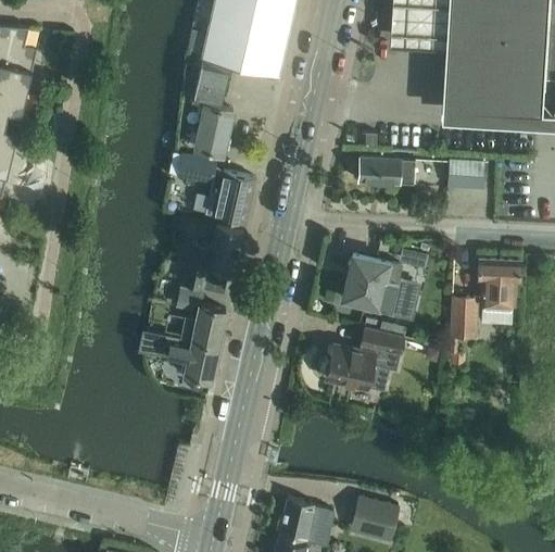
[(204,60),(230,65),(278,76),(295,0),(214,0),(202,59),(204,60)]
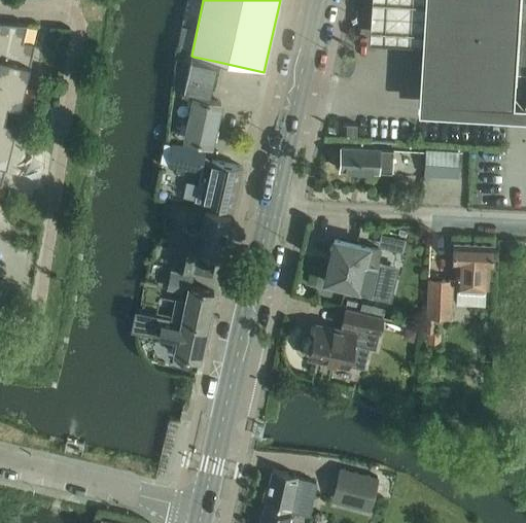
[(410,49),(422,50),(424,0),(372,0),(369,48),(373,48),(391,49),(410,49)]
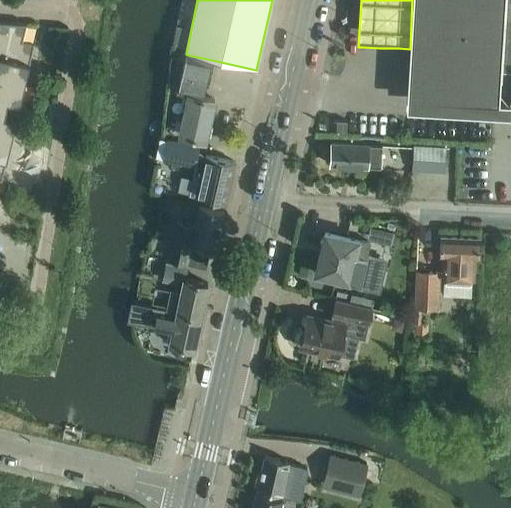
[(406,113),(405,115),(508,121),(510,121),(510,0),(412,0),(410,49),(406,113)]
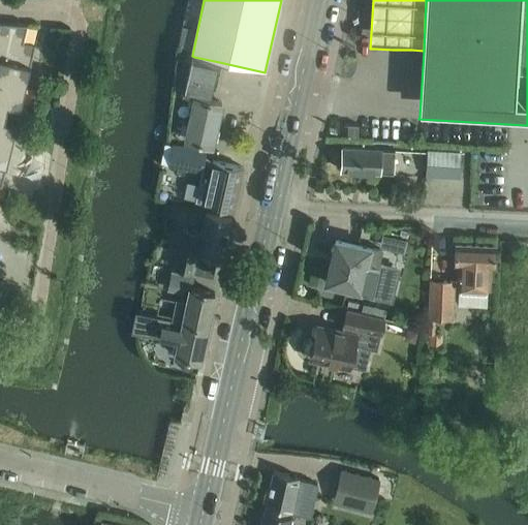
[(0,190),(1,190),(35,49),(24,45),(27,30),(27,28),(0,26),(0,190)]
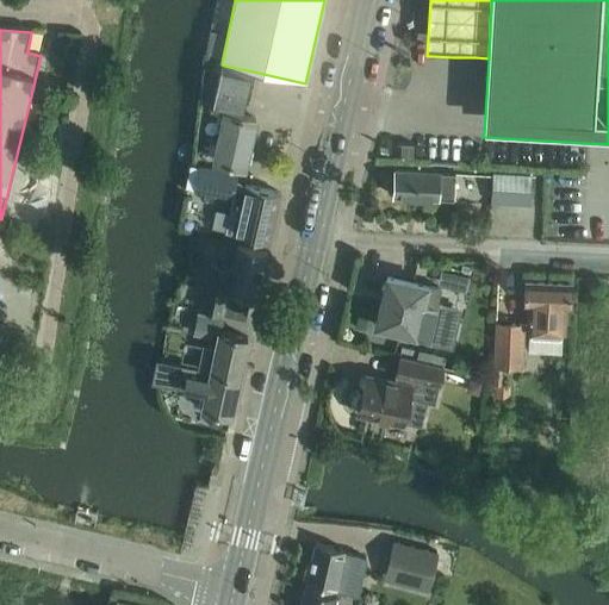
[(219,75),(216,93),(211,114),(223,117),(213,166),(246,173),(256,123),(242,120),(253,72),(224,66),(222,75),(219,75)]
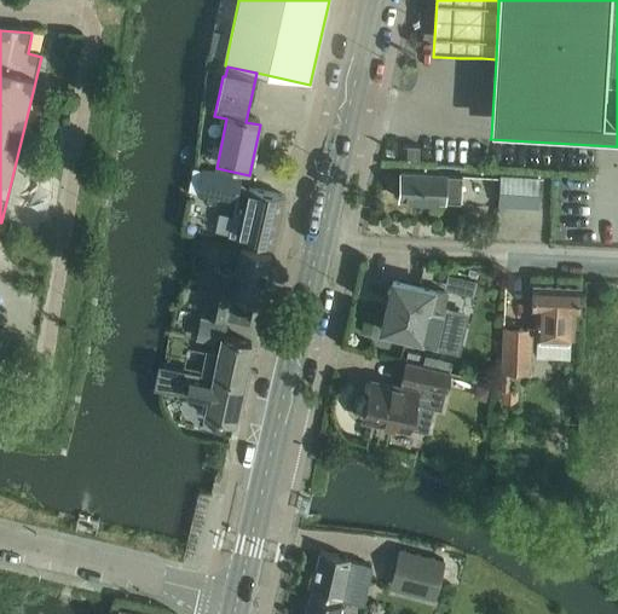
[(409,150),(408,166),(420,167),(421,151),(409,150)]
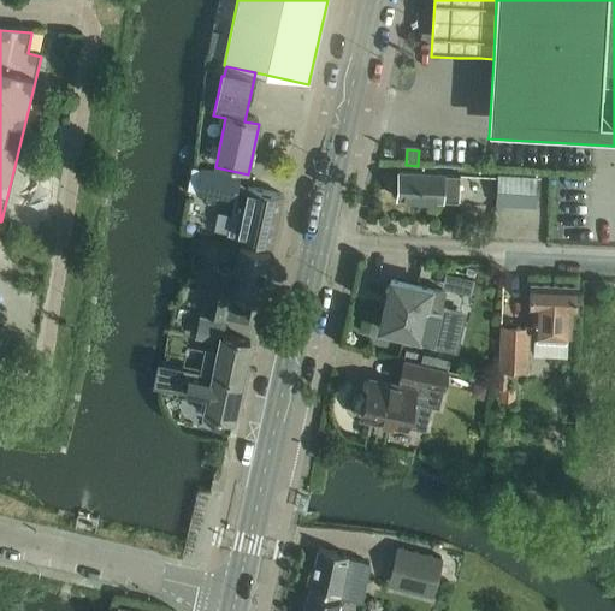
[(202,171),(197,197),(237,205),(242,178),(202,171)]
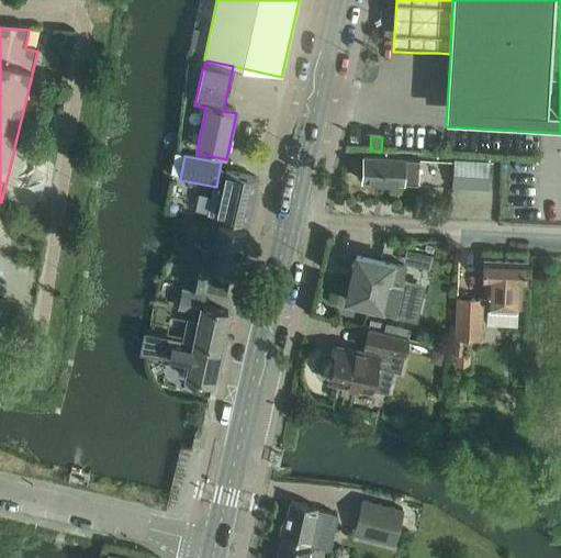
[(362,162),(361,186),(418,189),(419,164),(362,162)]
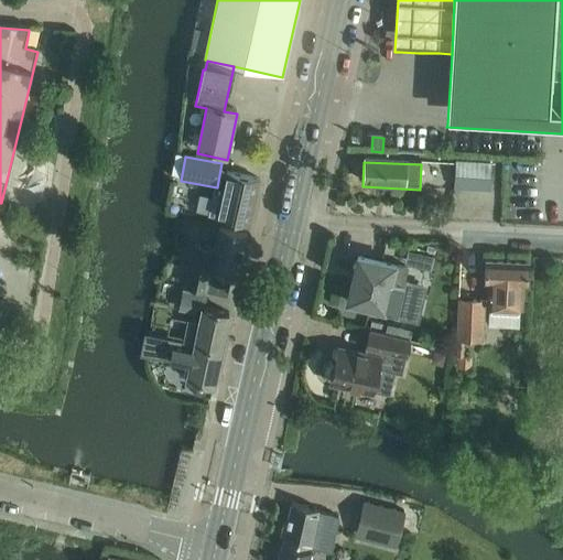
[(456,164),(455,192),(488,193),(489,165),(456,164)]
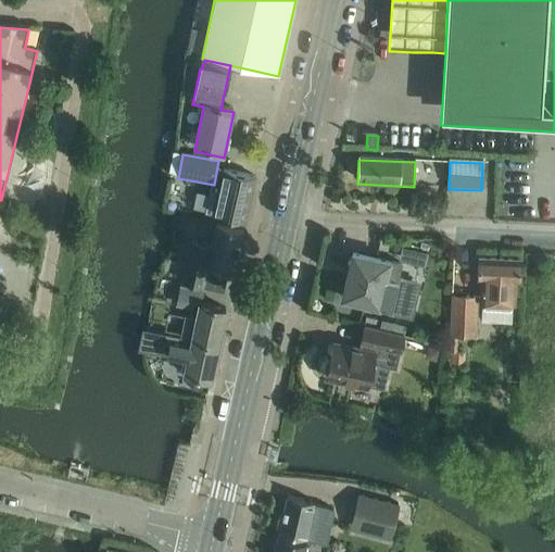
[(256,182),(224,174),(219,192),(211,190),(205,216),(247,225),(256,182)]
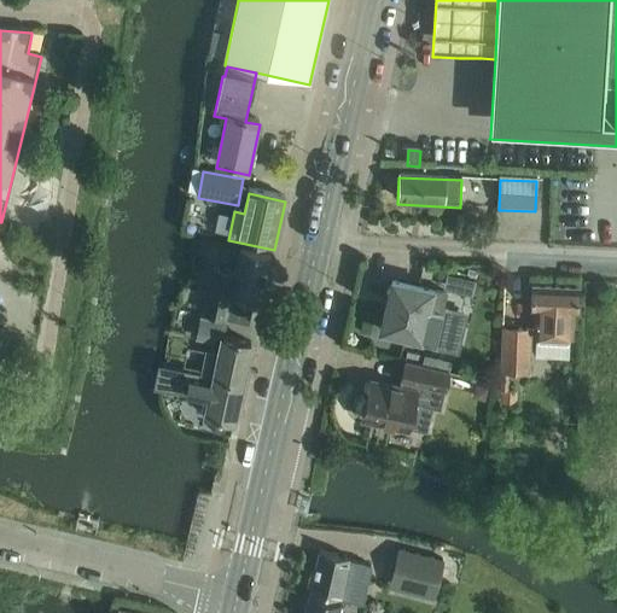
[(254,308),(261,309),(272,261),(239,252),(234,274),(214,269),(203,315),(250,326),(254,308)]
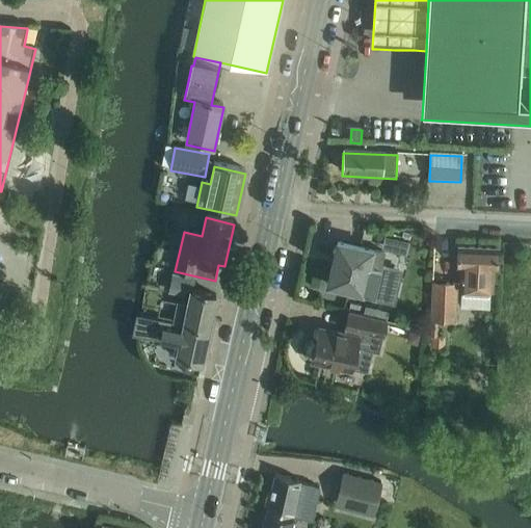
[(386,240),(382,253),(407,259),(410,245),(386,240)]
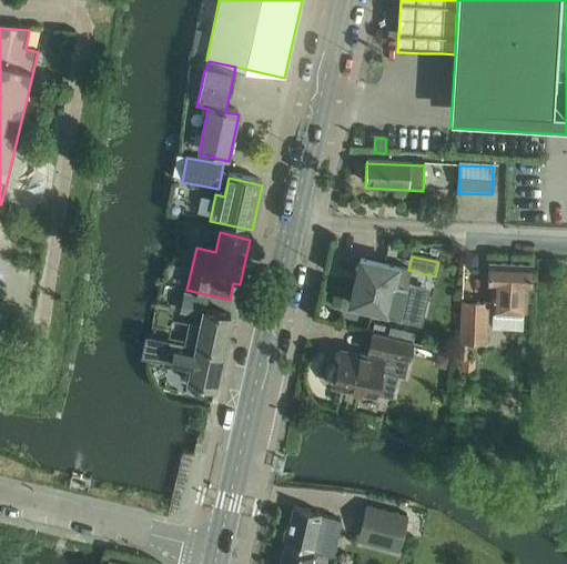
[(356,275),(348,308),(354,309),(355,311),(364,313),(366,311),(387,316),(387,314),(398,318),(398,321),(419,326),(427,293),(406,289),(409,273),(360,261),(358,265),(355,270),(356,275)]
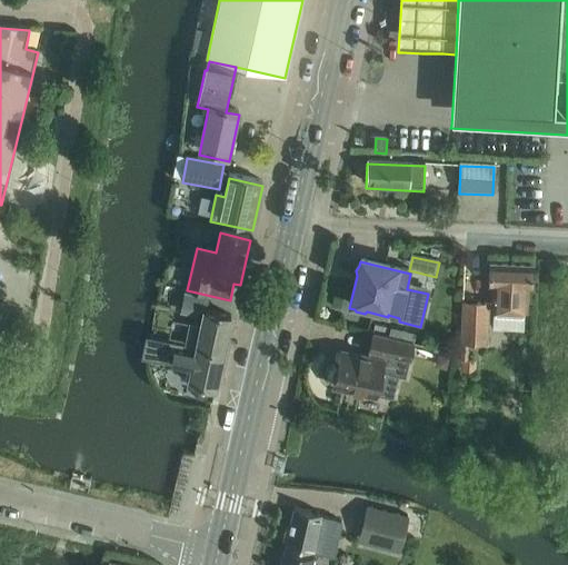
[(490,266),(488,290),(494,290),(492,313),(495,314),(494,333),(525,334),(526,315),(527,315),(528,293),(532,293),(534,269),(490,266)]
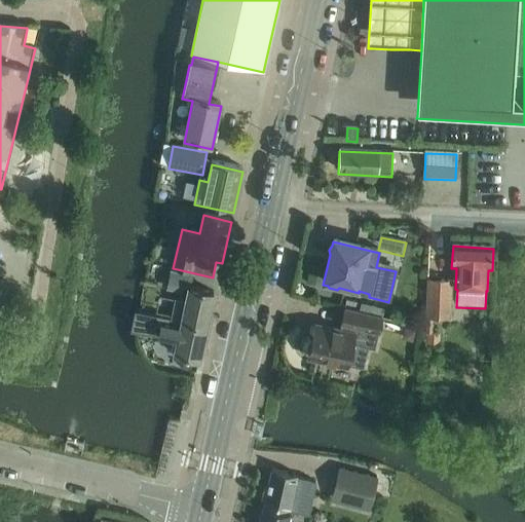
[(172,274),(169,290),(188,294),(186,303),(176,301),(172,320),(182,323),(183,323),(196,326),(207,328),(214,296),(191,291),(194,280),(172,274)]
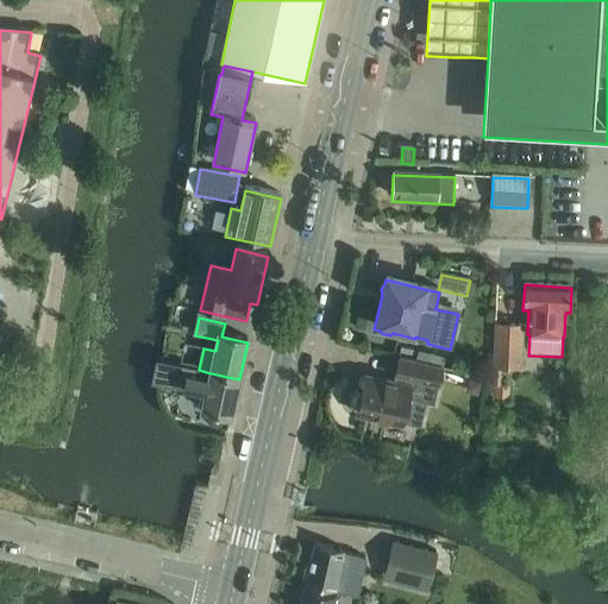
[(524,329),(496,328),(494,370),(521,372),(524,329)]
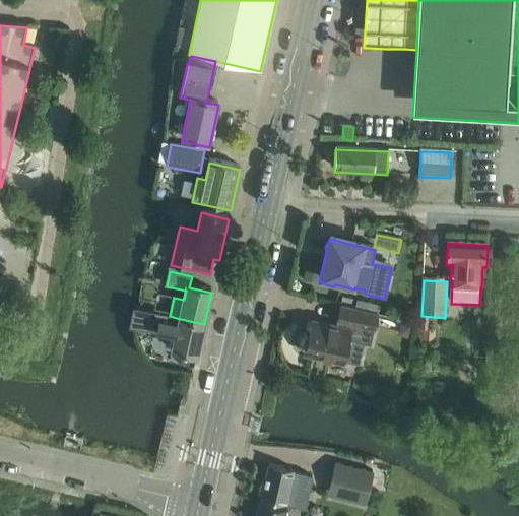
[(359,302),(357,311),(379,316),(380,308),(359,302)]
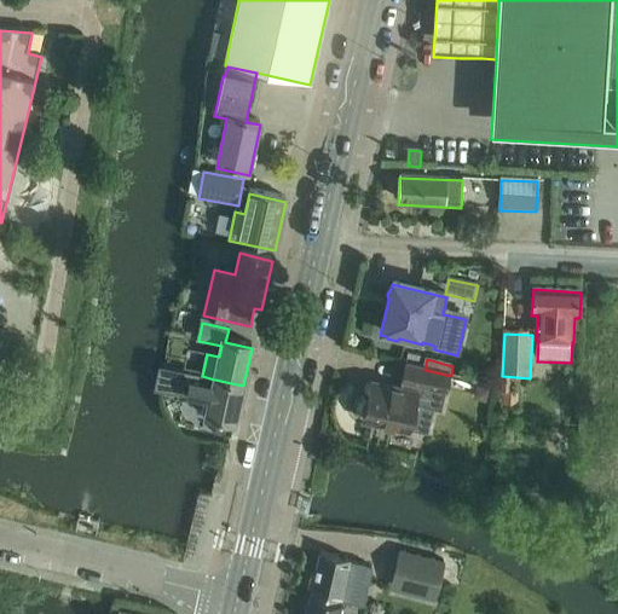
[(408,435),(415,407),(443,413),(452,376),(451,376),(425,370),(406,365),(399,392),(371,386),(367,404),(364,406),(362,416),(363,418),(362,423),(408,435)]
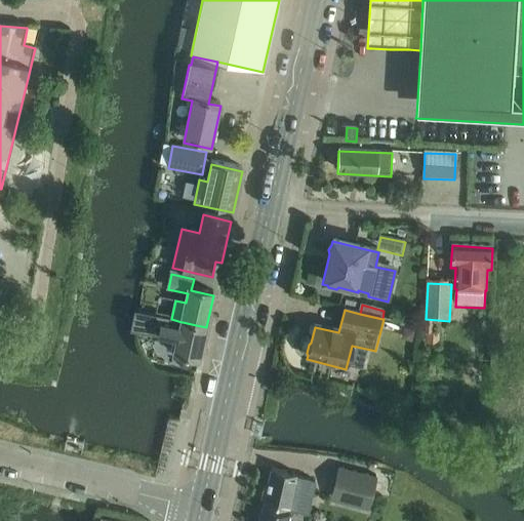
[(156,317),(154,327),(160,328),(157,339),(176,344),(173,357),(198,363),(206,327),(196,325),(183,322),(182,322),(171,319),(156,317)]
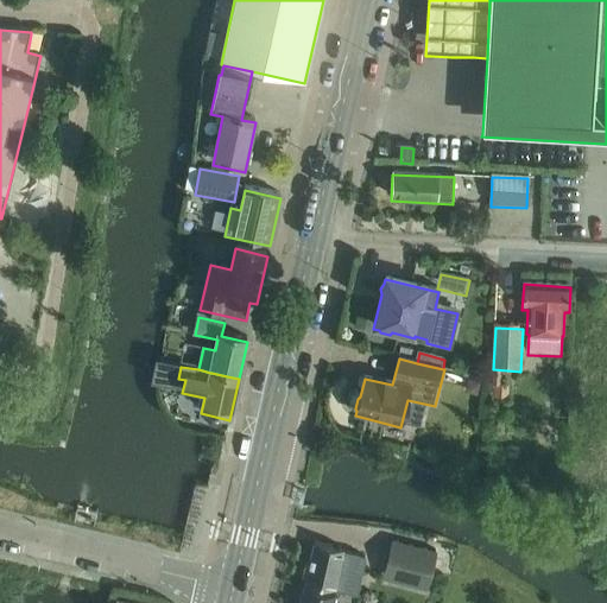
[(468,381),(465,394),(478,397),(480,385),(468,381)]
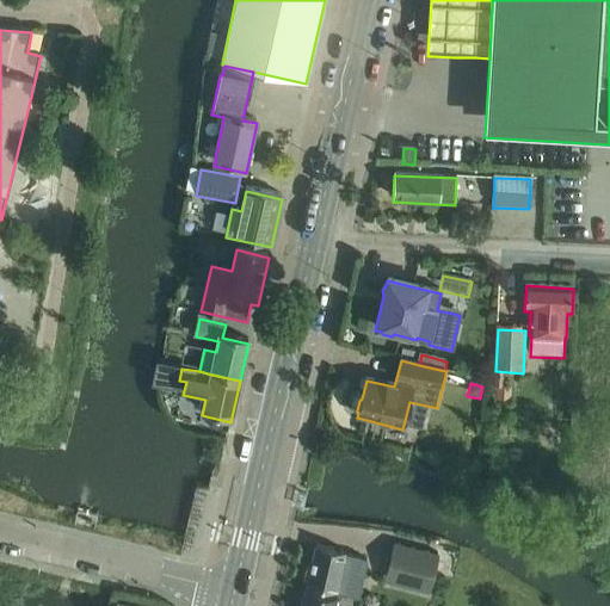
[(512,404),(513,391),(498,390),(498,403),(512,404)]
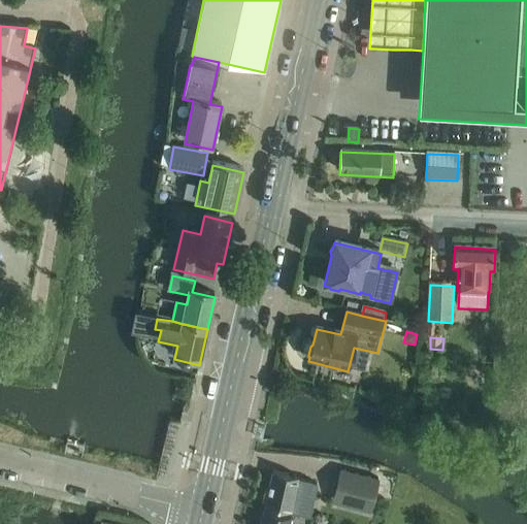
[(271,473),(271,477),(268,492),(264,494),(262,502),(265,505),(265,509),(291,515),(310,519),(318,486),(298,483),(299,479),(271,473)]
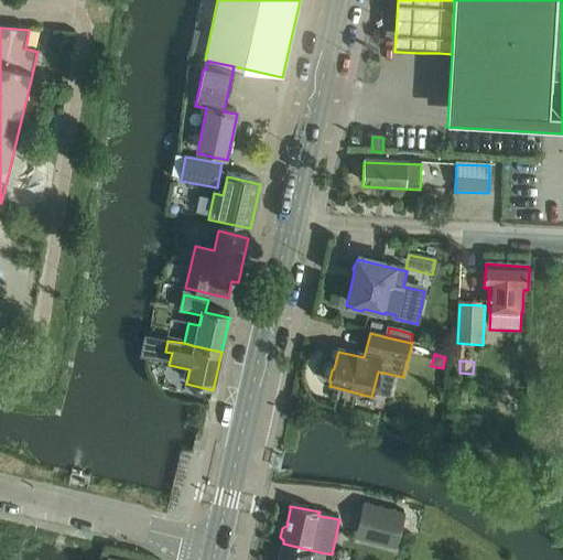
[(364,506),(357,536),(356,541),(397,550),(403,515),(364,506)]
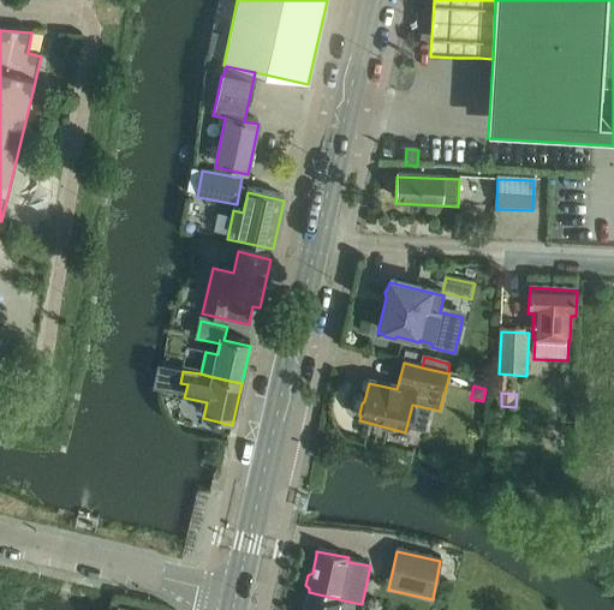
[(307,597),(303,609),(339,609),(340,604),(307,597)]
